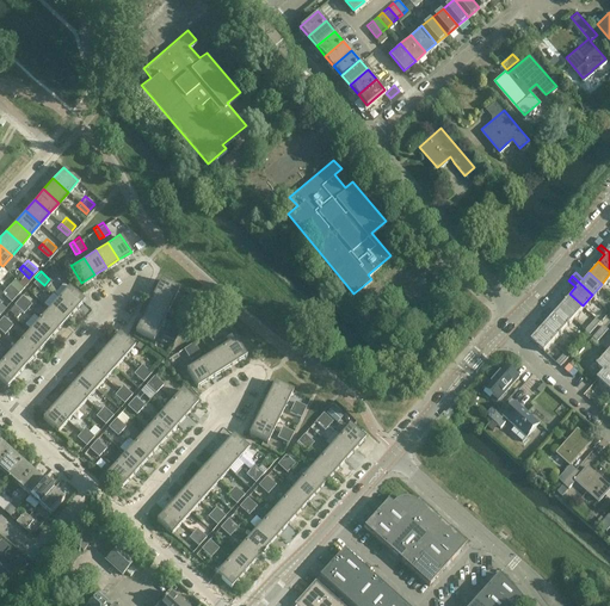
[(35,277),(32,280),(42,289),(44,285),(35,277)]
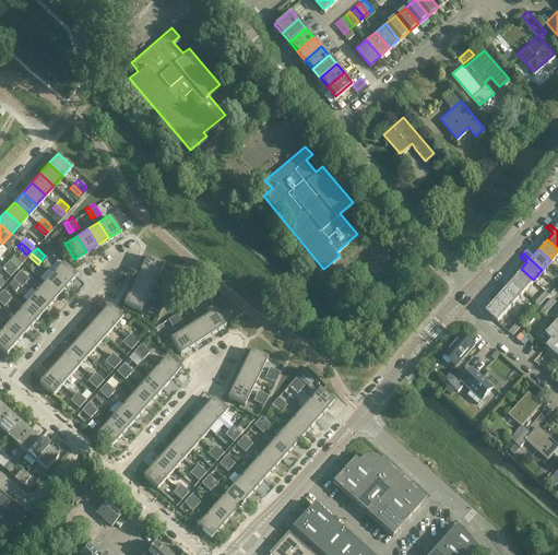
[(59,254),(50,261),(54,266),(63,259),(59,254)]
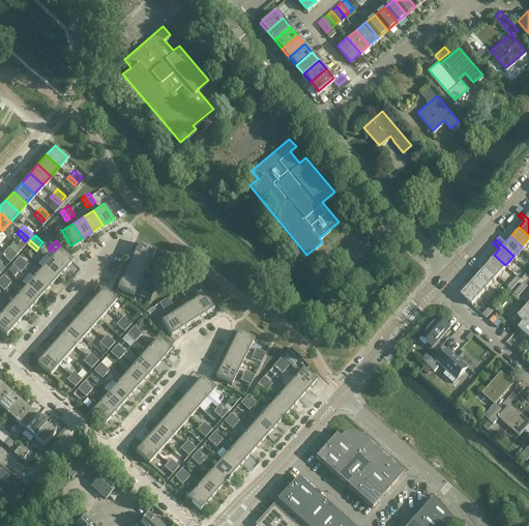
[(139,240),(133,252),(149,260),(154,249),(139,240)]
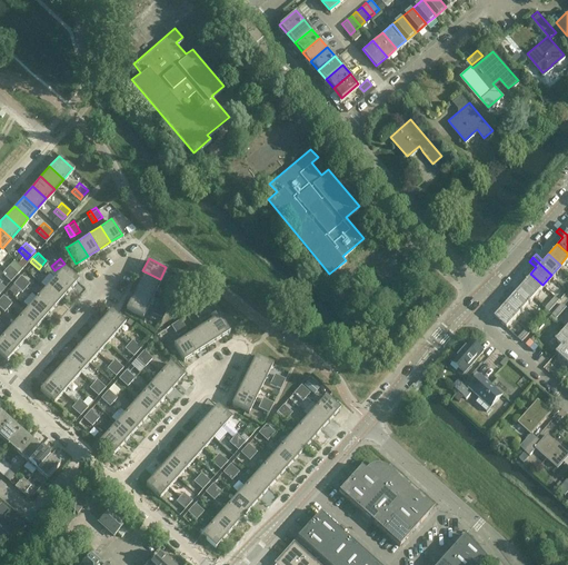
[(3,267),(12,275),(17,270),(8,261),(3,267)]
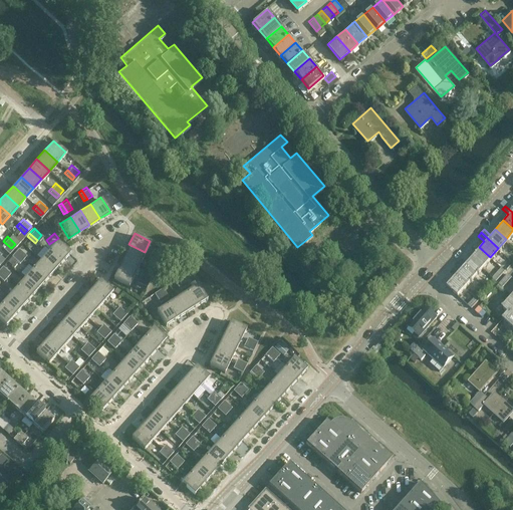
[(56,240),(48,249),(61,261),(69,251),(56,240)]
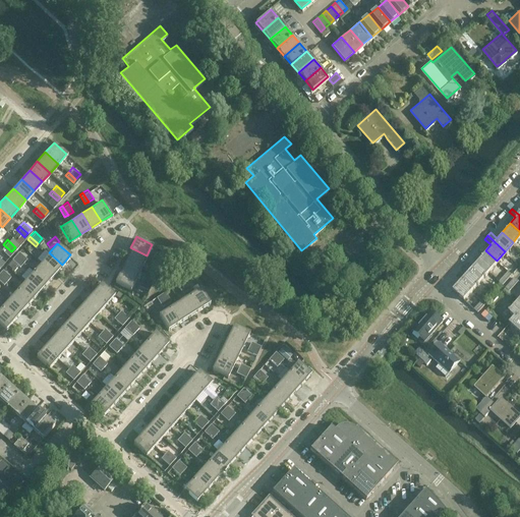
[(0,247),(8,254),(11,251),(3,244),(0,247)]
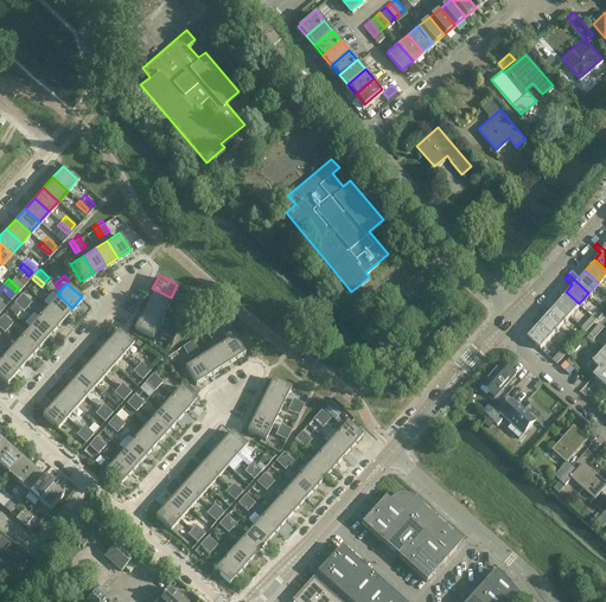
[(171,298),(152,288),(146,301),(164,309),(171,298)]
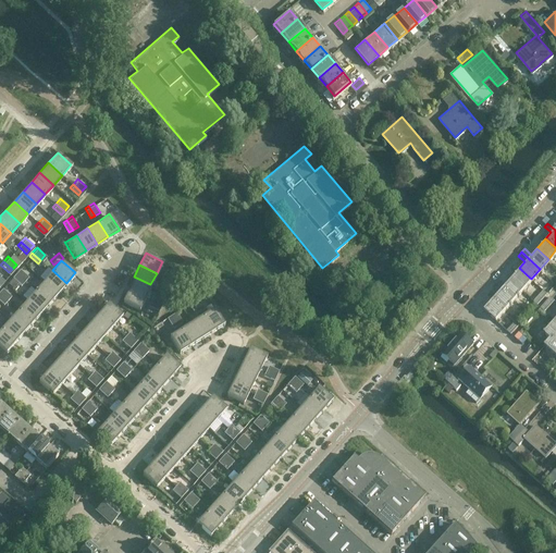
[(14,271),(24,279),(28,274),(20,267),(14,271)]
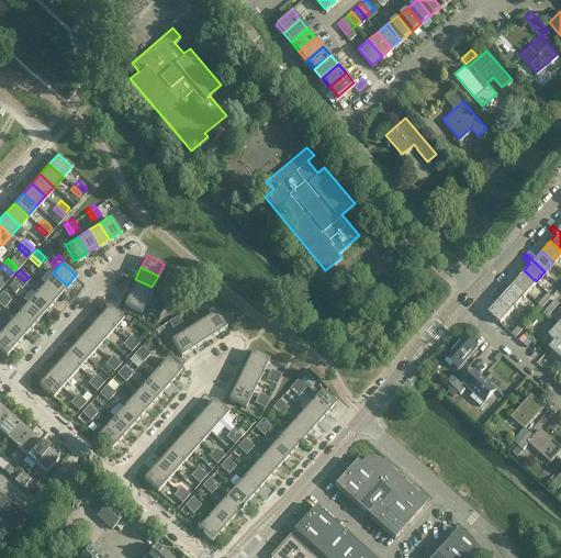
[(536,281),(524,270),(515,280),(526,291),(536,281)]
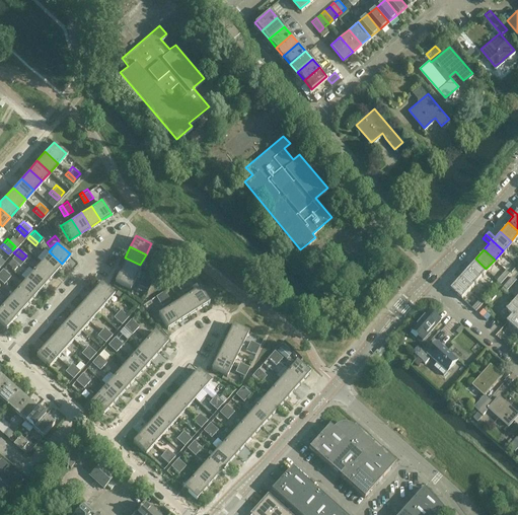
[(150,256),(159,262),(162,255),(153,250),(150,256)]
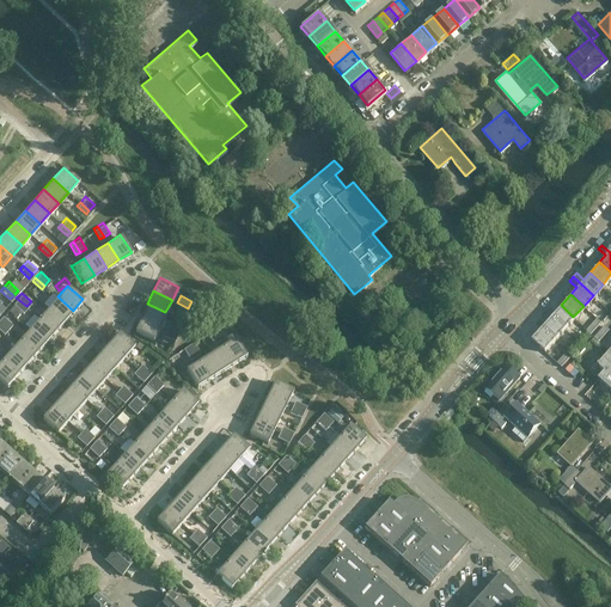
[(57,296),(48,307),(63,320),(73,311),(57,296)]
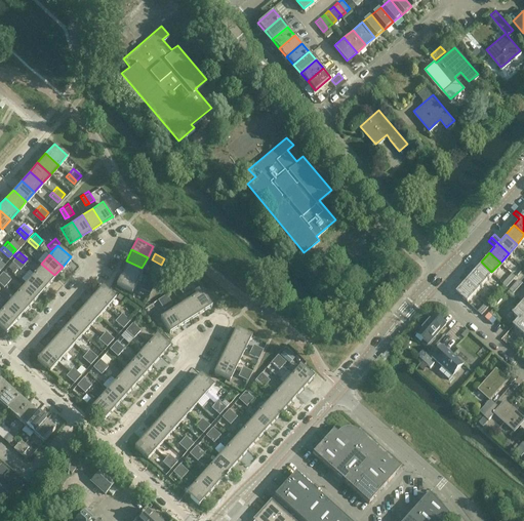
[(13,255),(11,258),(19,267),(23,263),(13,255)]
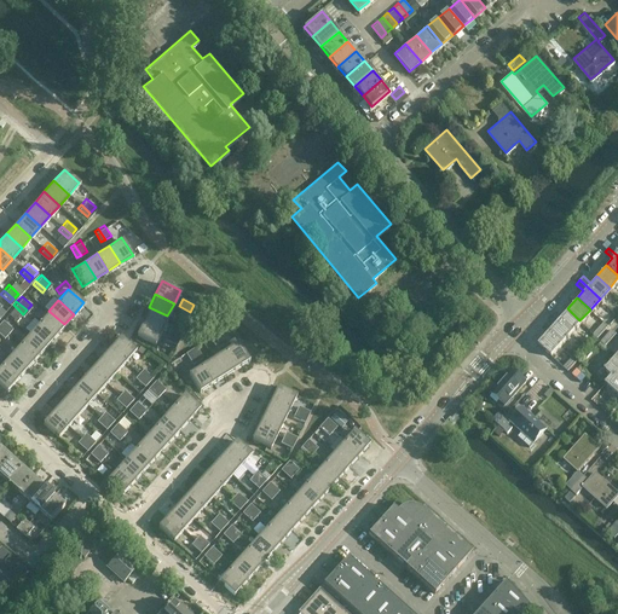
[(189,316),(190,313),(190,312),(179,306),(177,311),(189,316)]
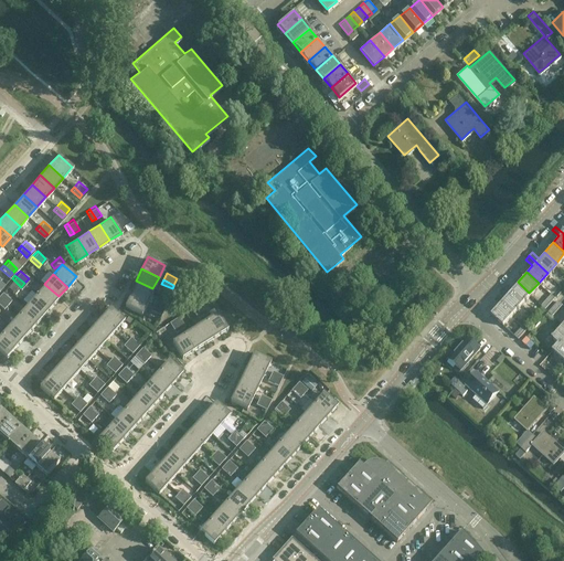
[(152,288),(136,281),(129,292),(147,300),(152,288)]
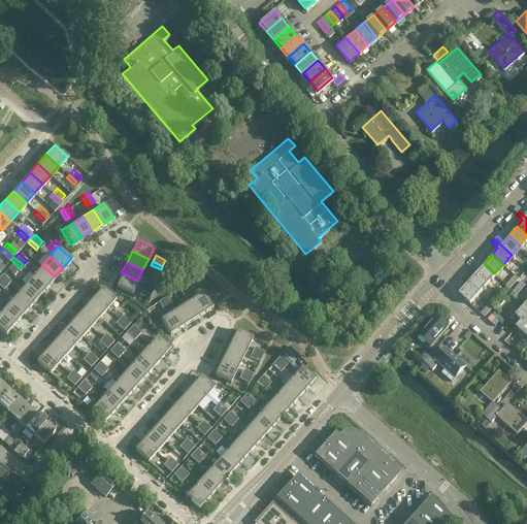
[(494,273),(484,263),(479,268),(472,263),(469,266),(486,283),(494,273)]
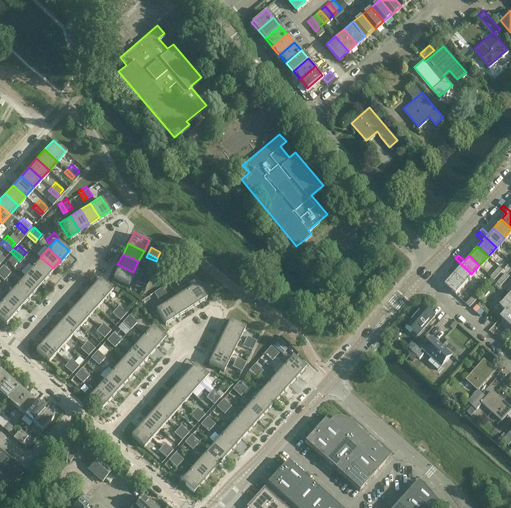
[(40,257),(32,266),(45,277),(53,268),(40,257)]
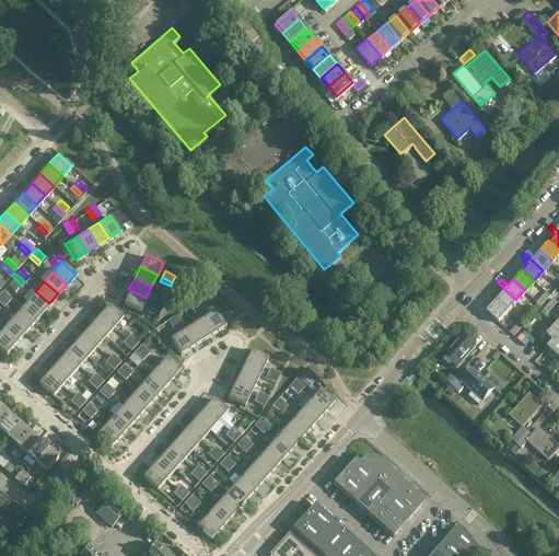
[(515,300),(498,282),(495,287),(501,292),(495,299),(507,310),(515,300)]
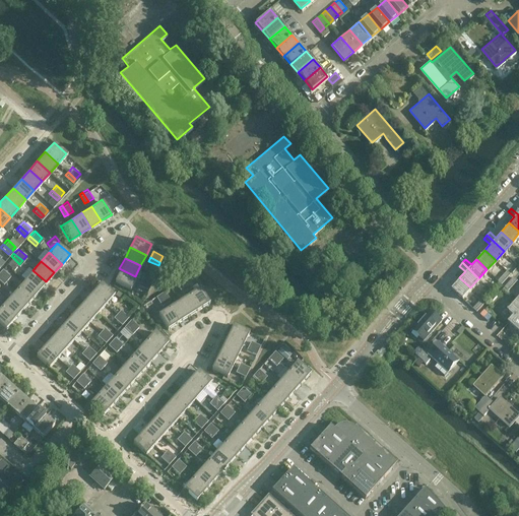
[(0,273),(6,278),(10,274),(2,266),(0,268),(0,273)]
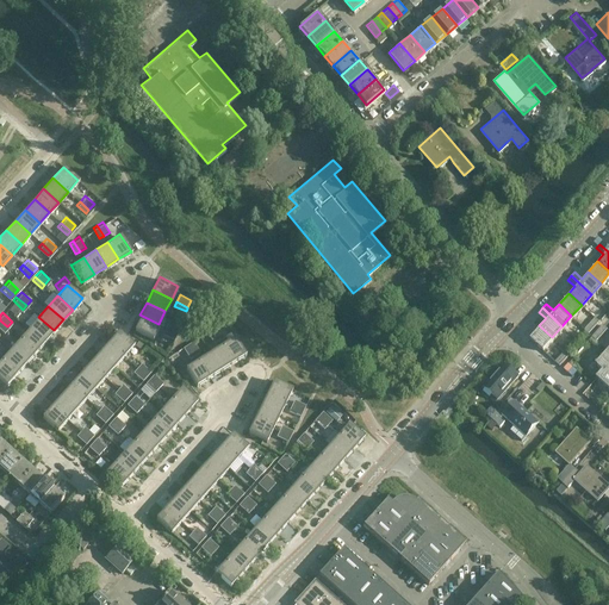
[(582,326),(586,330),(598,318),(594,313),(582,326)]
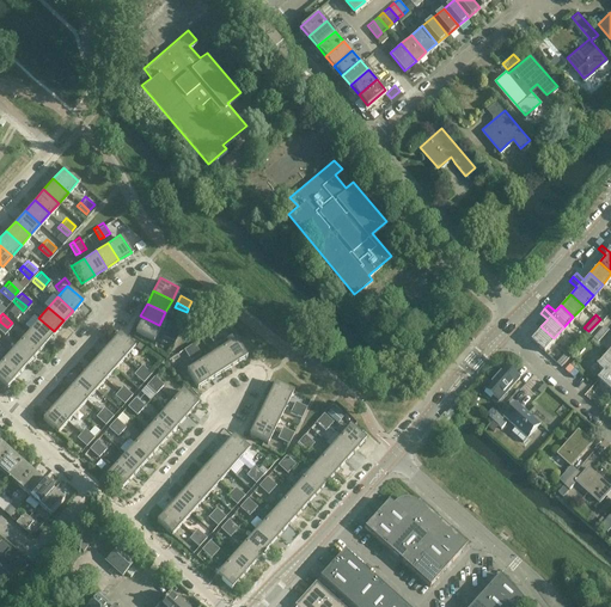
[(159,325),(140,316),(134,329),(152,338),(159,325)]
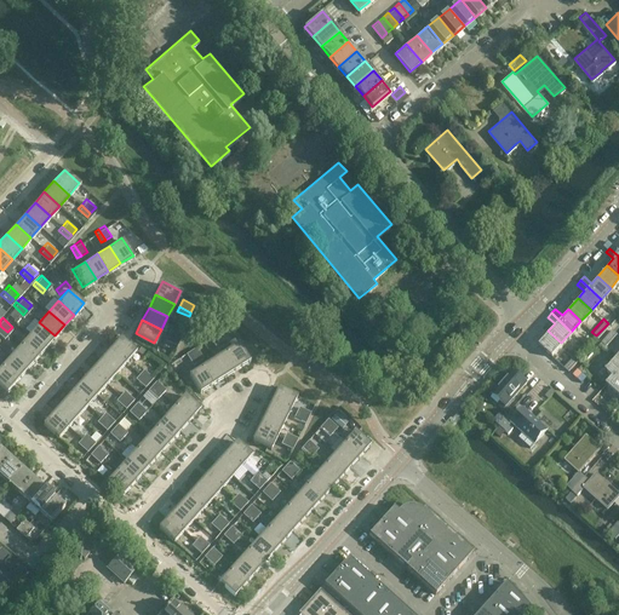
[(39,322),(29,333),(45,346),(55,335),(39,322)]
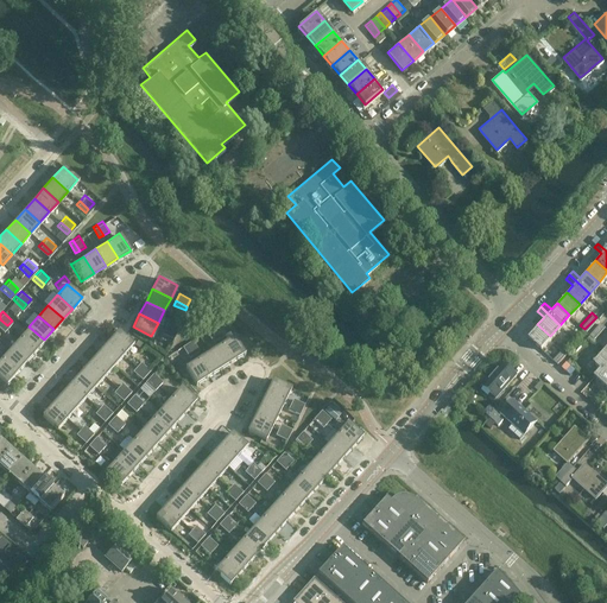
[(163,325),(175,331),(178,325),(166,319),(163,325)]
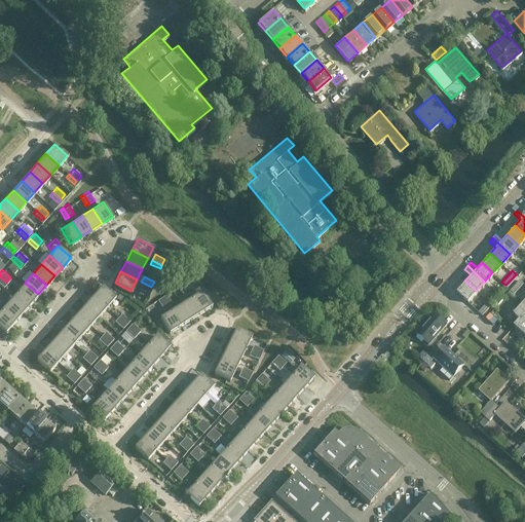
[(509,288),(513,291),(523,281),(519,276),(509,288)]
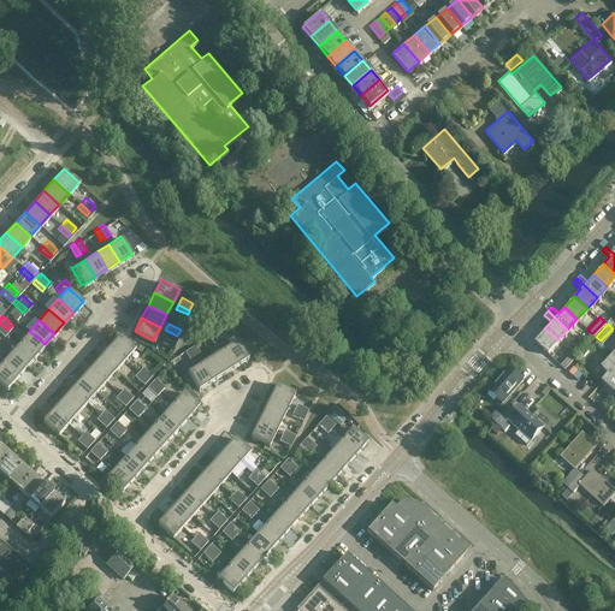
[(219,326),(213,330),(220,340),(225,337),(219,326)]
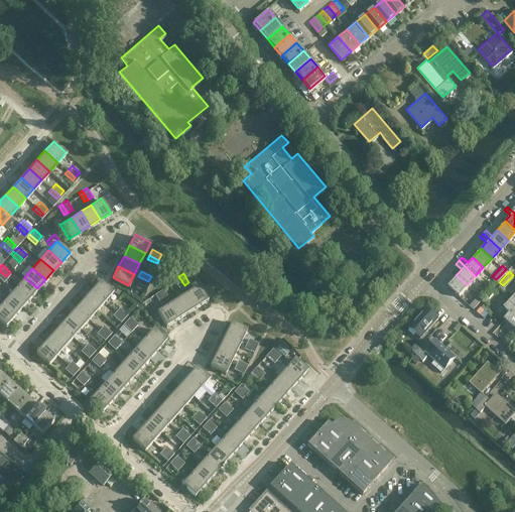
[(467,285),(456,275),(447,284),(459,294),(467,285)]
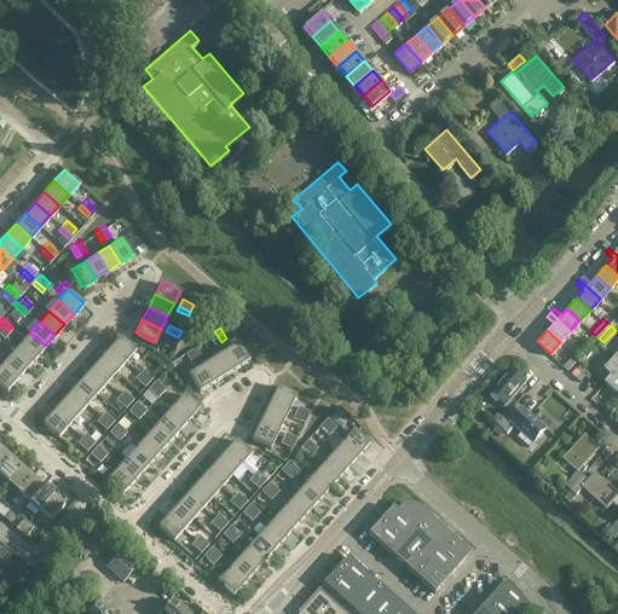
[(165,336),(175,342),(178,337),(166,331),(165,336)]
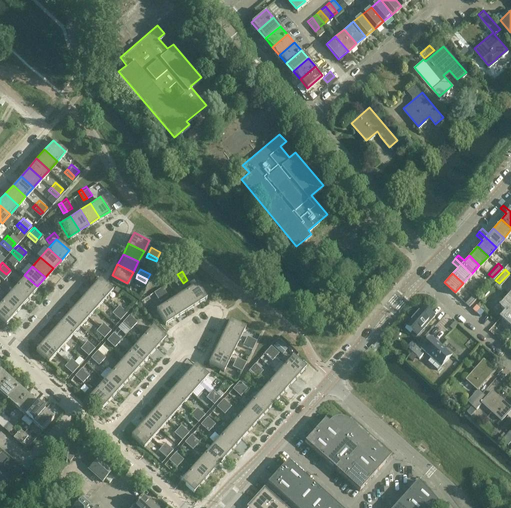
[(183,283),(177,274),(173,276),(178,285),(183,283)]
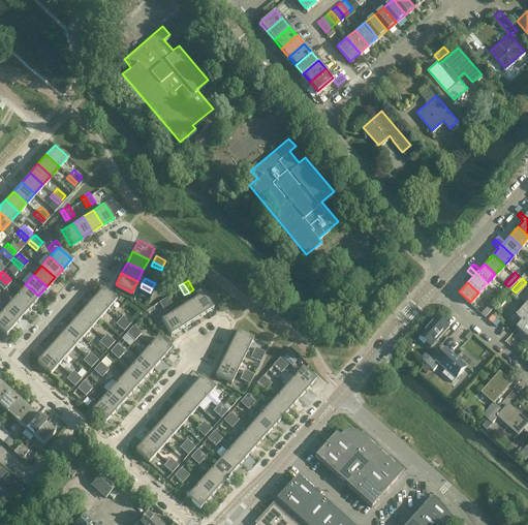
[(38,296),(25,284),(17,292),(30,305),(38,296)]
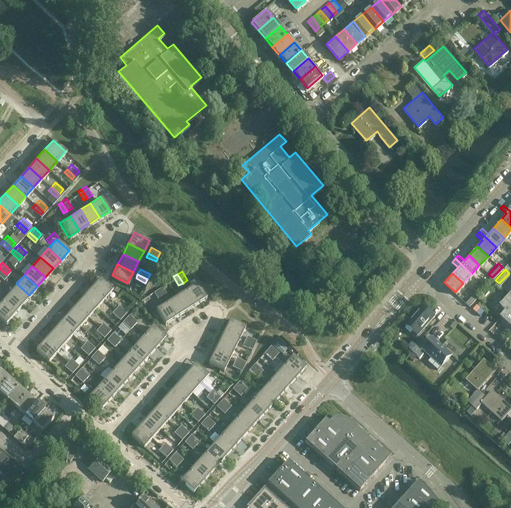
[(99,277),(91,286),(103,298),(111,289),(99,277)]
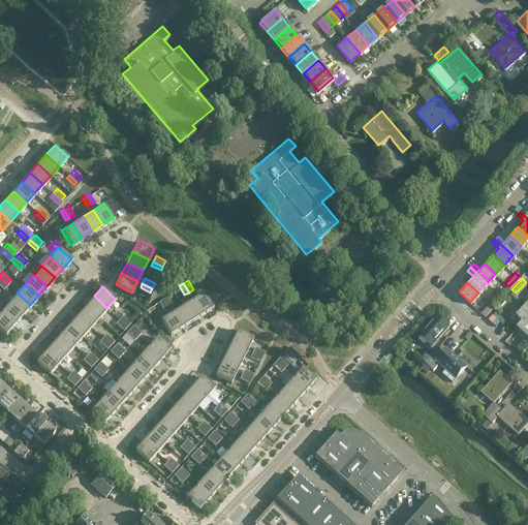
[(203,289),(192,297),(202,312),(213,305),(203,289)]
